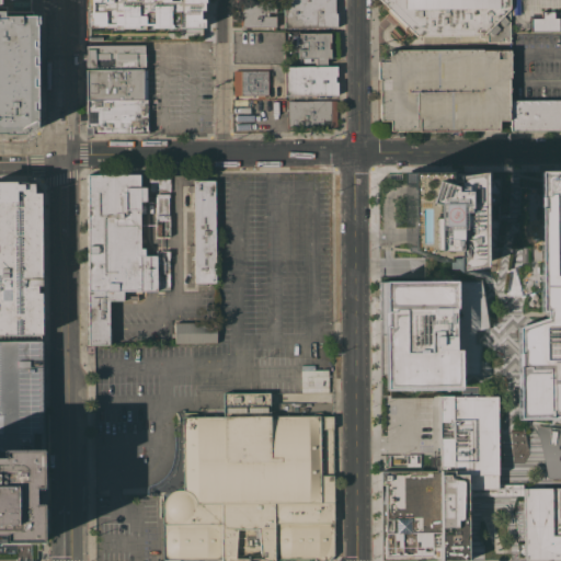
[(202,26),(201,0),(84,0),(86,27),(202,26)]
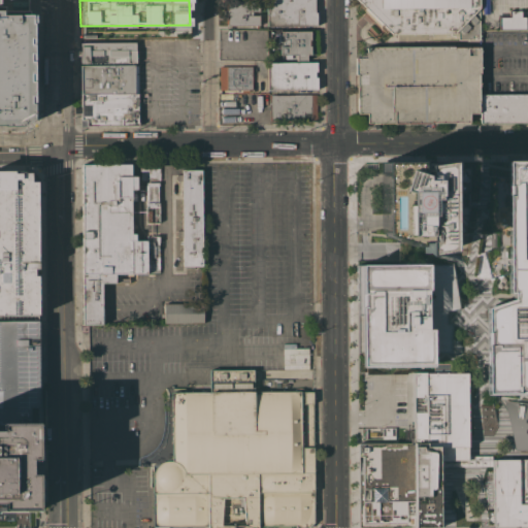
[(259,0),(259,10),(252,10),(252,14),(259,14),(259,27),(256,27),(256,26),(227,26),(227,24),(226,24),(226,20),(223,20),(223,7),(226,7),(226,1),(259,0)]
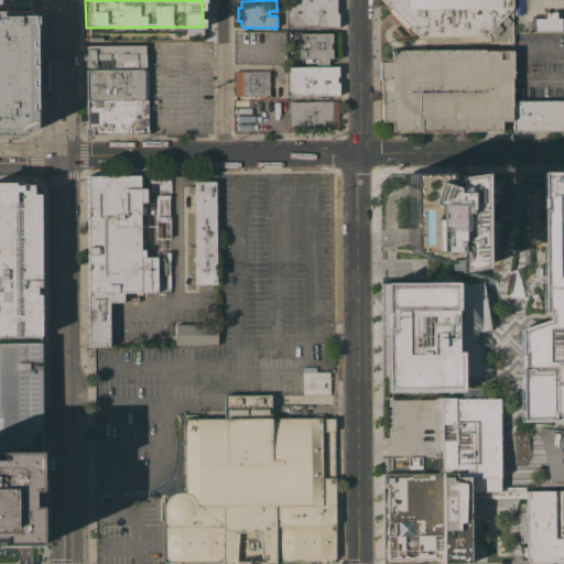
[(336,0),(336,13),(338,13),(338,28),(285,28),(285,0),(336,0)]
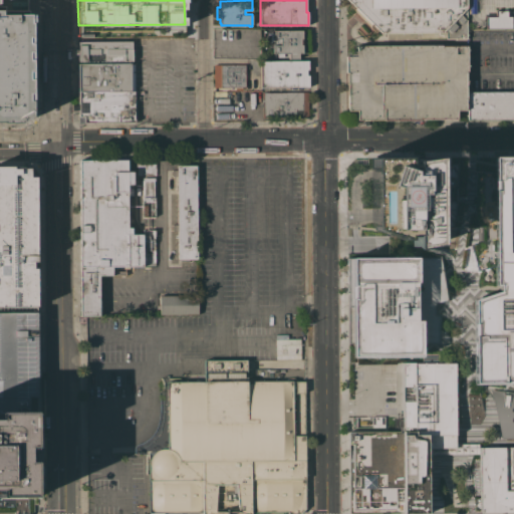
[(467,0),(467,38),(446,38),(446,31),(443,31),(442,33),(381,33),(372,26),(370,26),(354,10),(355,8),(347,0),(467,0)]
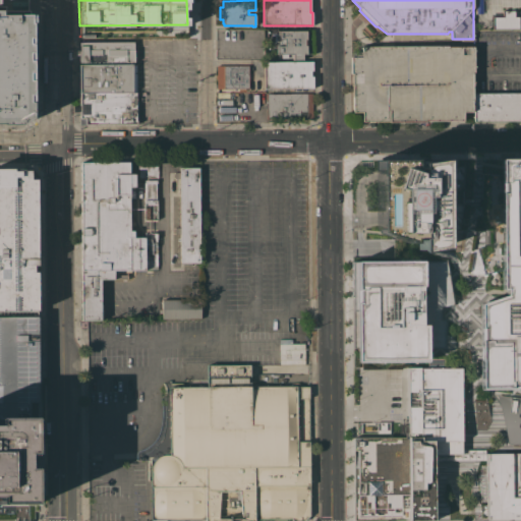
[(491,0),(493,29),(476,30),(475,0),(491,0)]
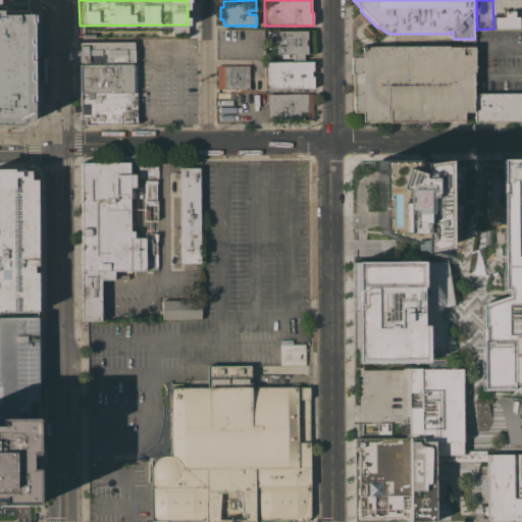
[(0,9),(1,9),(1,13),(33,13),(33,25),(35,25),(36,101),(32,101),(32,117),(20,123),(0,123),(0,9)]
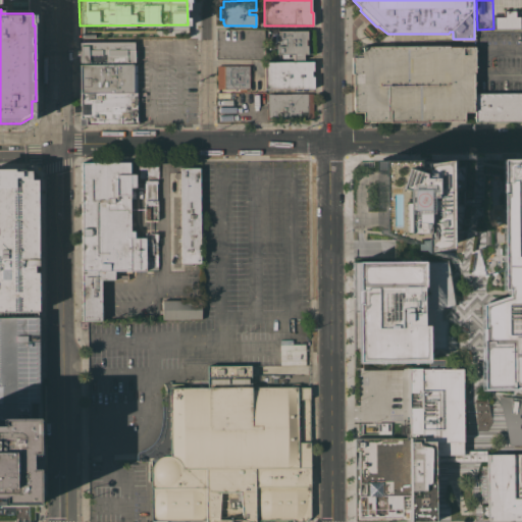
[(518,30),(517,10),(504,10),(504,16),(492,16),(492,30),(518,30)]
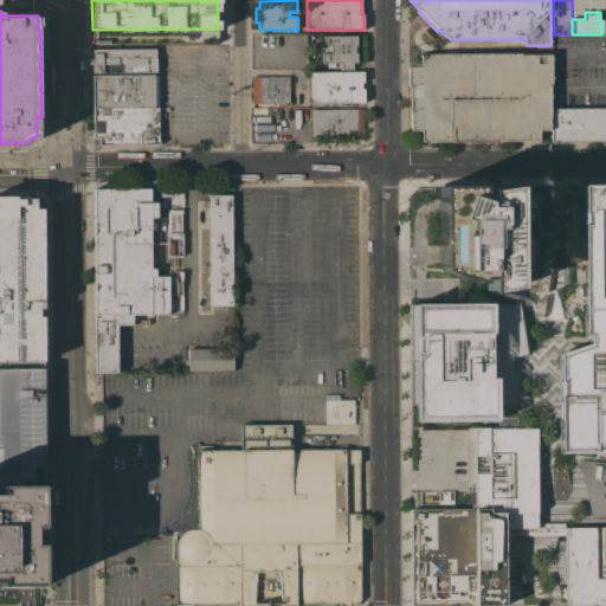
[(317,47),(322,47),(322,43),(308,43),(308,34),(322,34),(322,36),(356,36),(356,37),(359,37),(359,44),(356,44),(356,46),(359,46),(359,52),(356,52),(356,53),(359,53),(359,62),(356,62),(356,63),(352,63),(352,69),(340,69),(340,63),(334,63),(334,68),(327,68),(327,63),(322,63),(322,65),(316,65),(317,47)]
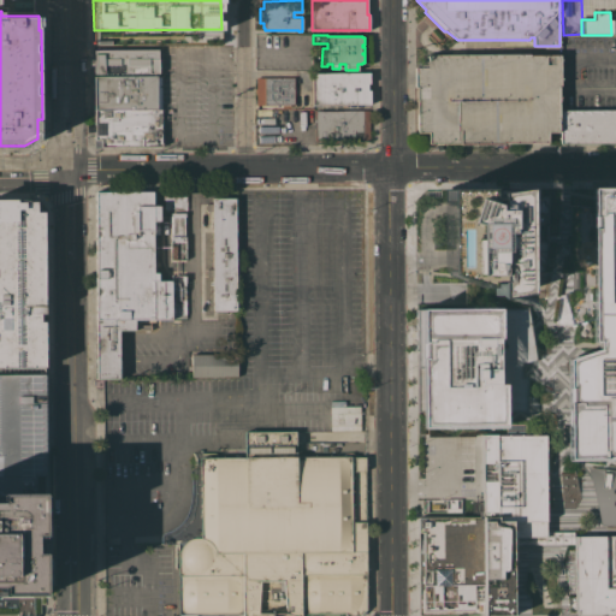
[(157,49),(157,72),(93,72),(93,49),(157,49)]
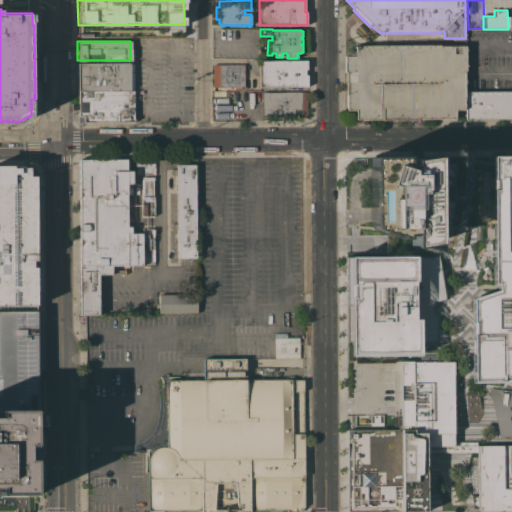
[(439,45),(439,46),(465,46),(465,71),(464,71),(464,110),(454,110),(454,118),(417,119),(381,120),(381,119),(355,119),(355,110),(346,110),(346,94),(345,72),(345,55),(348,55),(348,51),(355,51),(355,45),(439,45)]
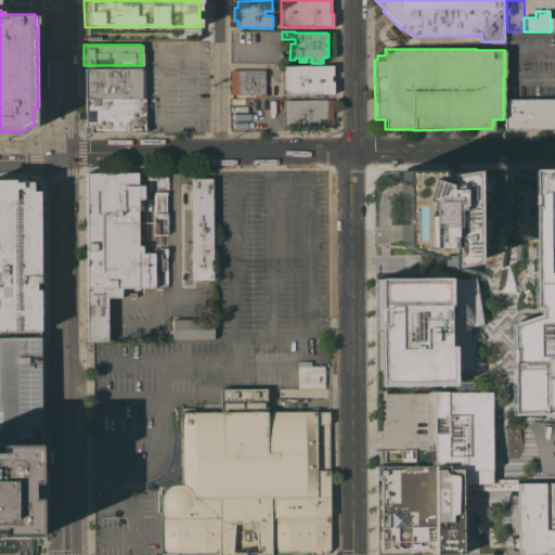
[(281,66),(333,65),(333,75),(331,75),(331,80),(333,80),(333,94),(282,94),(281,66)]
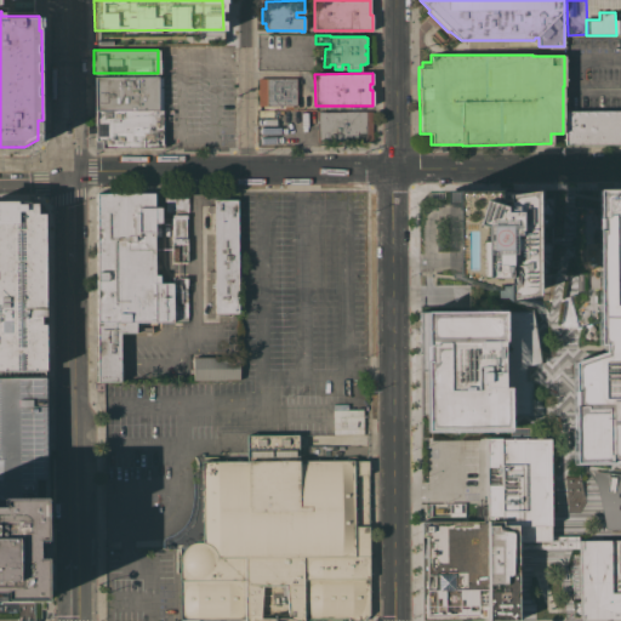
[(163,147),(95,148),(95,132),(87,132),(87,126),(93,125),(93,78),(161,77),(163,147)]
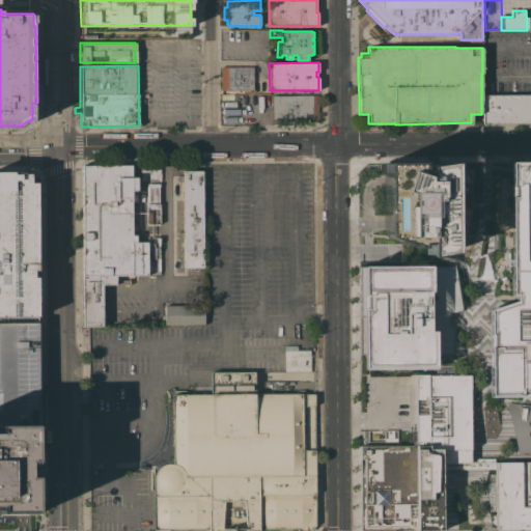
[(253,89),(250,89),(250,92),(243,92),(243,90),(220,90),(221,66),(253,66),(253,89)]
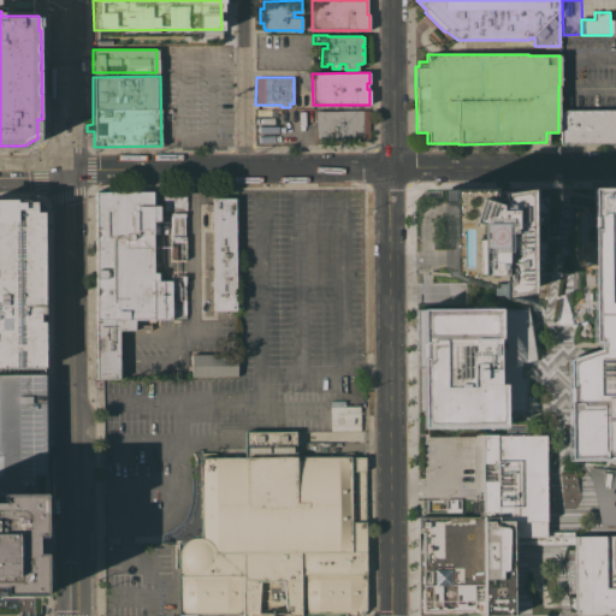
[(369,110),(369,141),(315,141),(315,110),(369,110)]
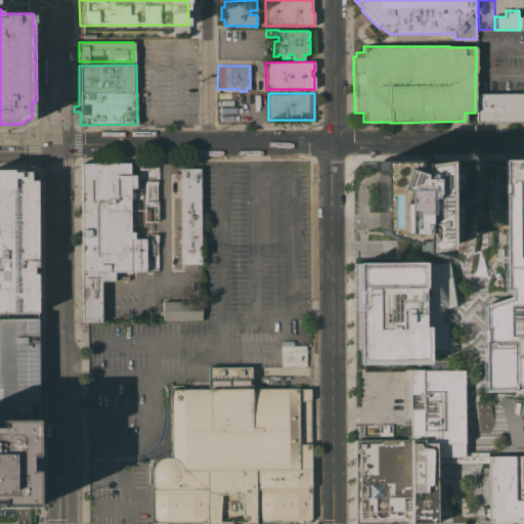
[(523,122),(476,122),(476,93),(522,93),(522,119),(523,119),(523,122)]
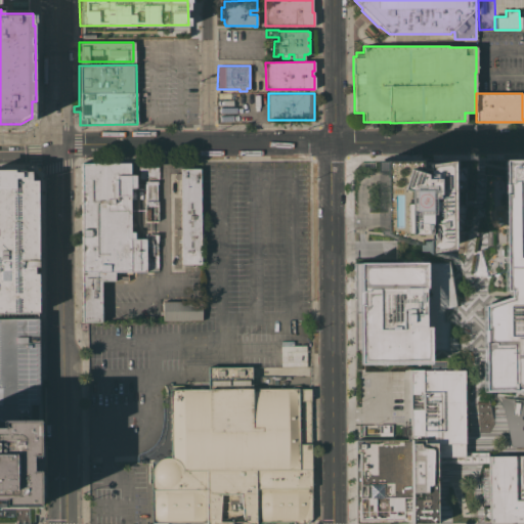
[(376,159),(450,159),(450,165),(468,165),(469,192),(459,192),(459,200),(460,204),(466,204),(462,232),(451,232),(451,234),(448,234),(447,239),(445,241),(445,243),(443,244),(443,252),(413,252),(412,245),(404,245),(403,243),(398,243),(395,239),(387,239),(387,235),(377,229),(376,159)]
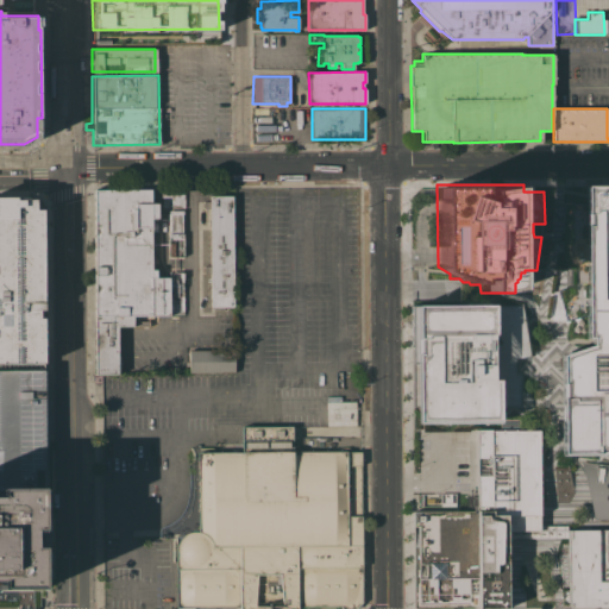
[(608,454),(560,454),(560,355),(590,345),(590,339),(584,340),(583,184),(608,184),(608,454)]
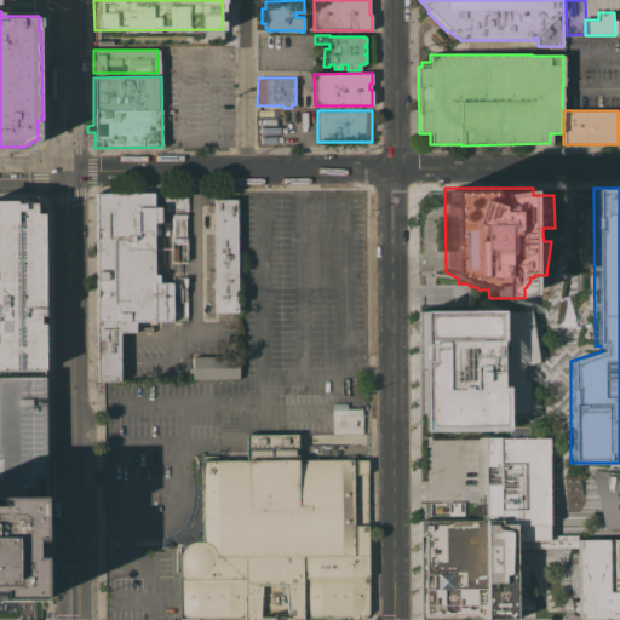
[(154,193),(154,206),(160,206),(161,222),(154,222),(154,274),(159,274),(159,282),(172,282),(172,277),(187,276),(187,321),(139,322),(139,327),(151,327),(151,332),(119,332),(119,340),(120,382),(97,382),(97,339),(96,193),(154,193)]
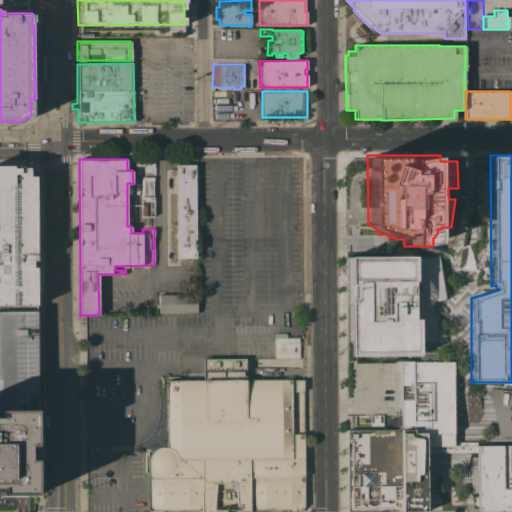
[(155,175),(137,175),(137,166),(136,166),(135,160),(155,160),(155,175)]
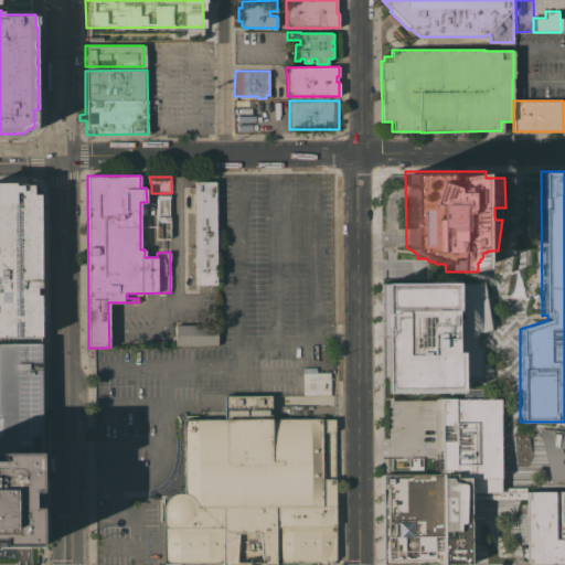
[(189,253),(189,246),(193,246),(194,193),(189,193),(189,187),(193,187),(193,182),(215,181),(216,285),(194,285),(194,253),(189,253)]
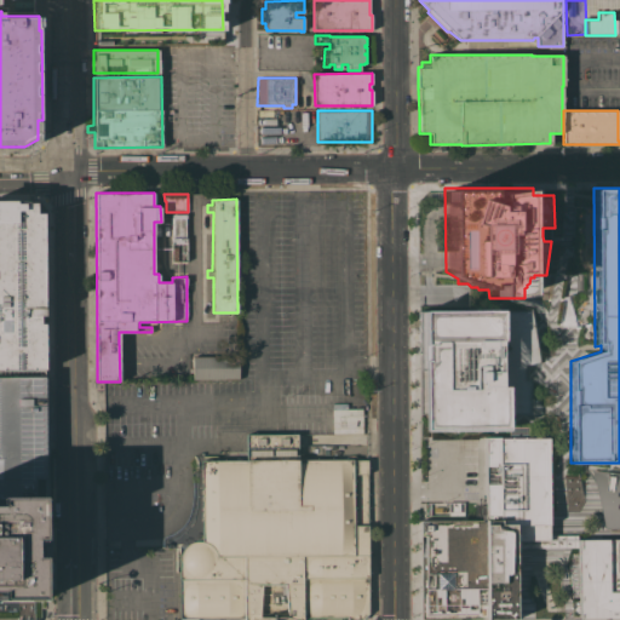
[(0,200),(39,200),(56,223),(56,377),(45,377),(0,377),(0,200)]
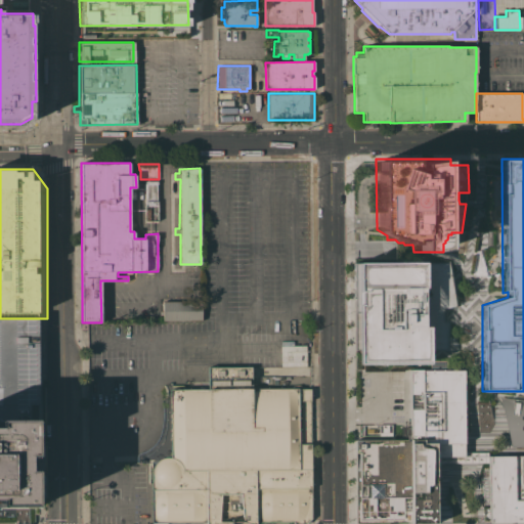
[(158,181),(158,184),(157,184),(157,201),(158,201),(158,221),(144,221),(145,180),(158,181)]
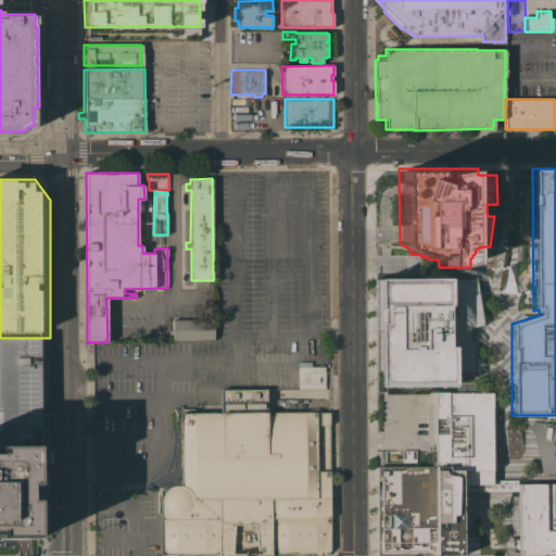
[(475,277),(450,276),(378,277),(380,387),(455,386),(455,371),(472,371),(475,341),(469,339),(470,323),(482,320),(475,277)]
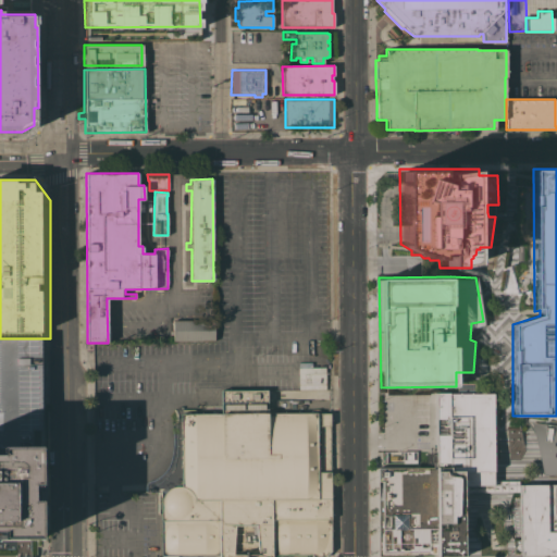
[(214,320),(214,341),(173,341),(173,334),(170,334),(170,331),(173,331),(173,320),(214,320)]
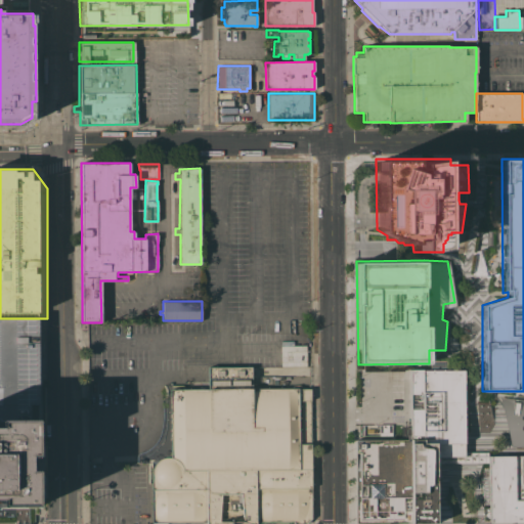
[(0,318),(38,318),(38,405),(30,404),(30,421),(34,421),(34,456),(27,456),(27,472),(34,472),(35,508),(0,508),(0,318)]
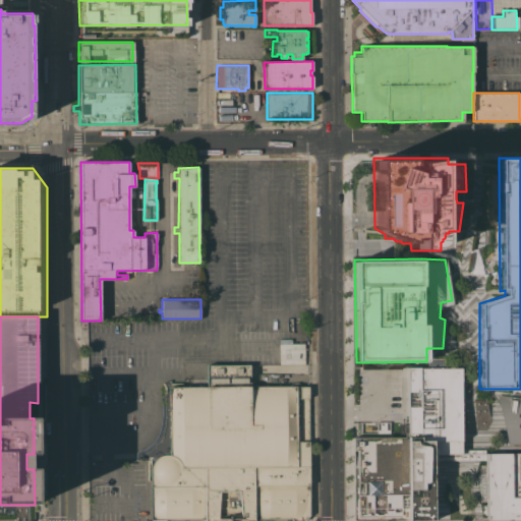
[(462,459),(432,459),(432,520),(355,520),(355,438),(369,438),(369,423),(386,423),(386,428),(391,428),(391,437),(406,437),(406,423),(402,423),(402,417),(407,417),(406,363),(458,363),(458,367),(462,367),(462,459)]
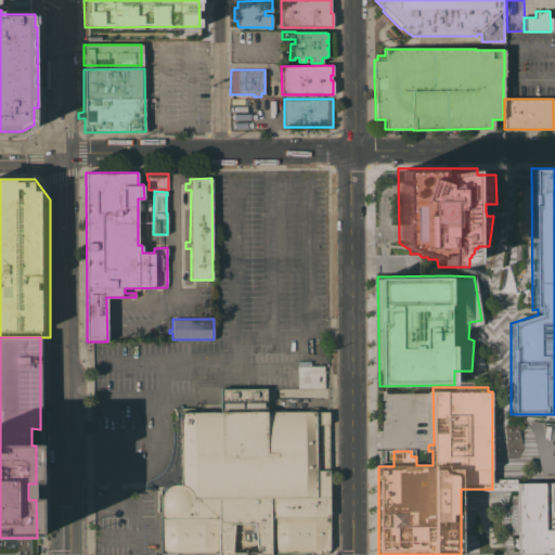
[(160,554),(160,500),(160,497),(162,494),(164,491),(165,490),(143,490),(143,483),(144,480),(146,478),(155,475),(160,470),(166,463),(169,455),(170,446),(171,434),(172,421),(175,421),(176,418),(176,415),(176,412),(175,409),(173,408),(181,404),(180,412),(220,412),(220,388),(266,388),(266,412),(319,411),(319,405),(326,405),(326,411),(328,411),(328,554),(160,554)]
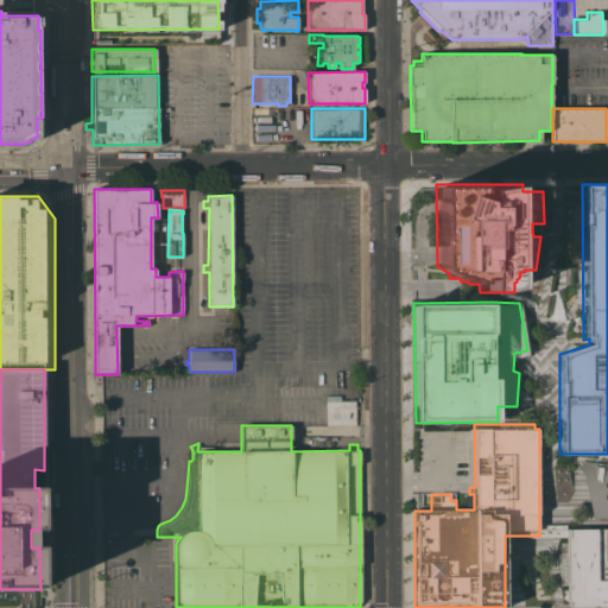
[(578,460),(607,463),(607,518),(591,518),(578,460)]
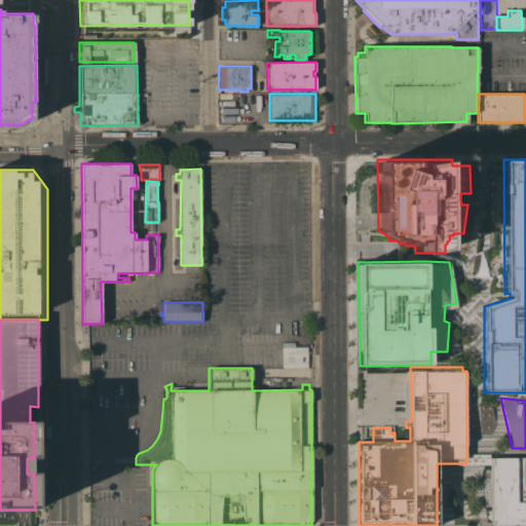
[(491,458),(525,458),(525,523),(491,523),(491,458)]
